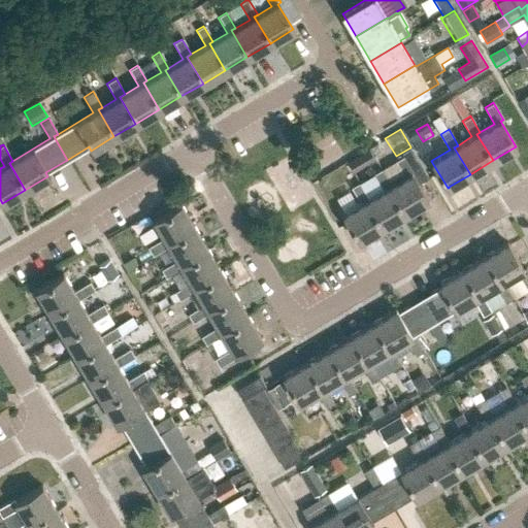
[(353,171),(374,159),(368,147),(347,160),(353,171)]
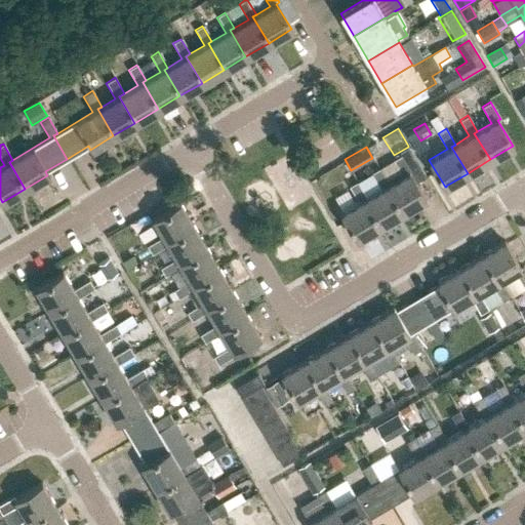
[(389,184),(386,186),(401,212),(423,199),(423,200),(425,199),(414,182),(426,175),(408,147),(394,155),(395,158),(393,159),(378,168),(389,184)]
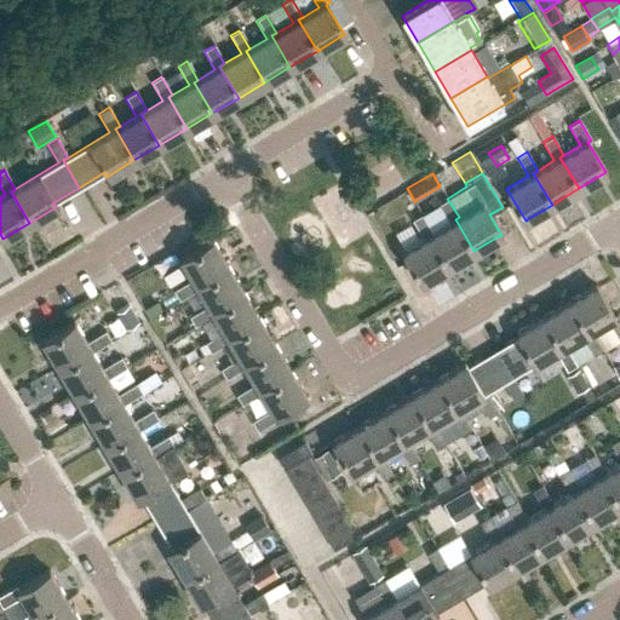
[(455,219),(459,217),(447,199),(438,204),(449,223),(432,233),(429,235),(448,267),(474,251),(455,219)]
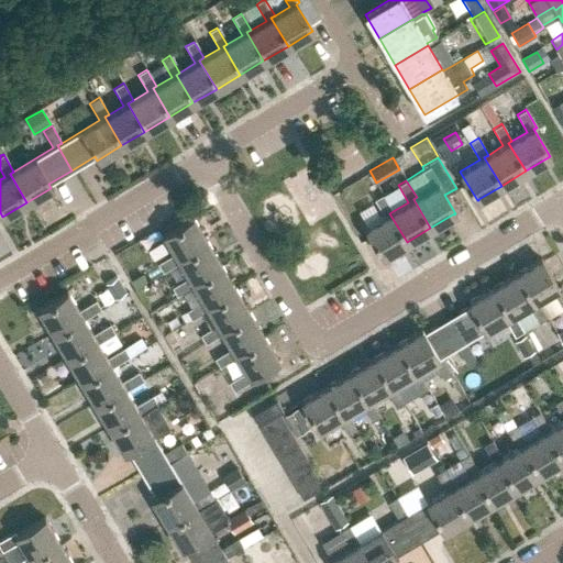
[(389,213),(393,211),(383,195),(374,199),(384,216),(365,228),(383,256),(407,242),(389,213)]
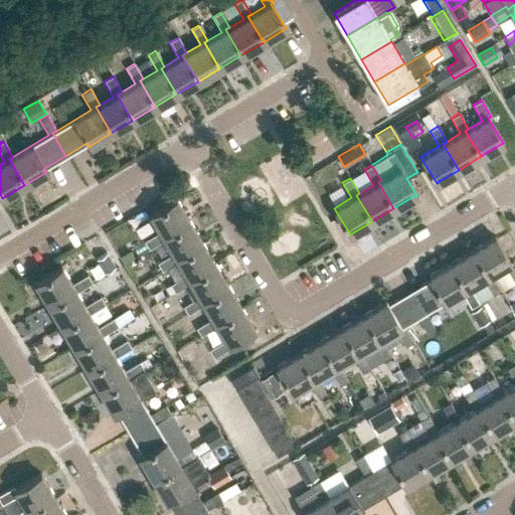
[(162,236),(189,220),(175,198),(148,214),(159,231),(144,240),(149,248),(163,239),(162,236)]
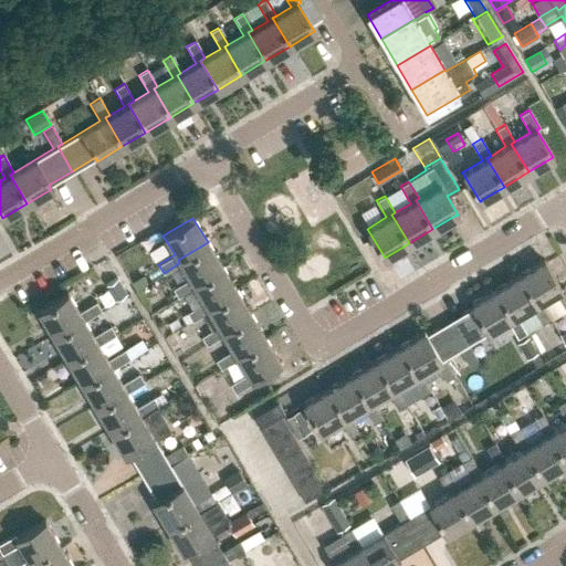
[(222,266),(208,242),(178,260),(179,263),(189,279),(173,289),(178,297),(194,287),(192,284),(222,266)]
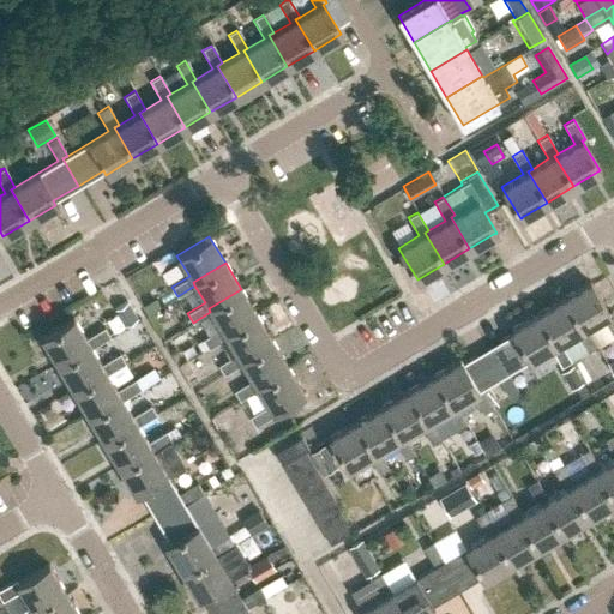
[(581,329),(584,326),(601,317),(613,335),(613,333),(613,317),(611,311),(607,312),(589,281),(563,298),(581,329)]
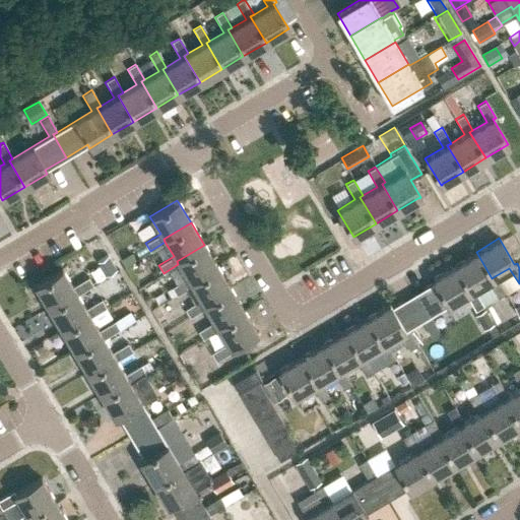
[(190,283),(217,266),(204,245),(177,261),(178,264),(187,278),(172,287),(177,296),(191,286),(190,283)]
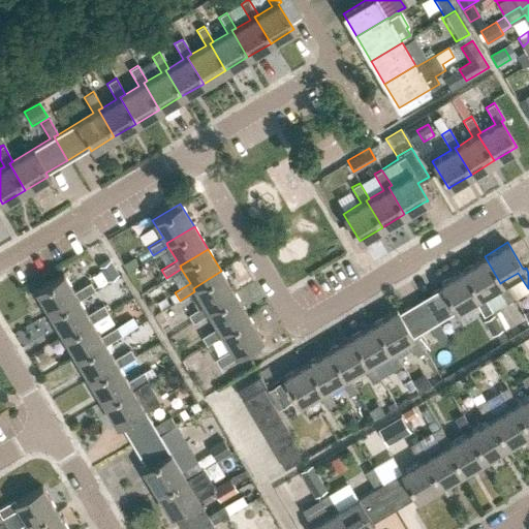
[(500,283),(485,256),(462,270),(478,297),(481,294),(495,286),(505,302),(514,298),(503,281),(500,283)]
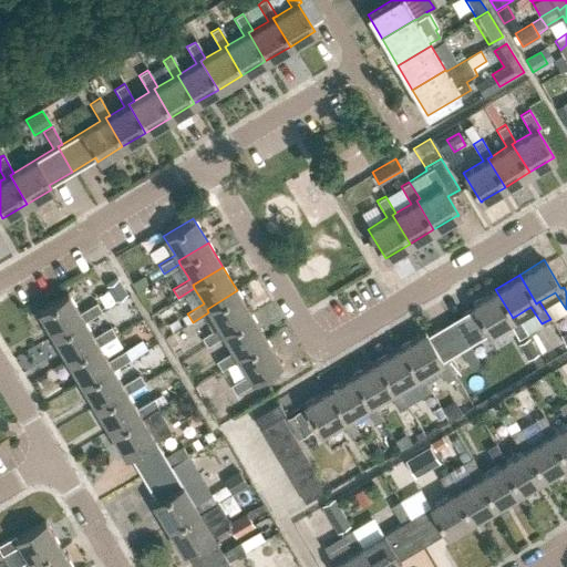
[(115,301),(127,294),(119,279),(105,287),(115,301)]
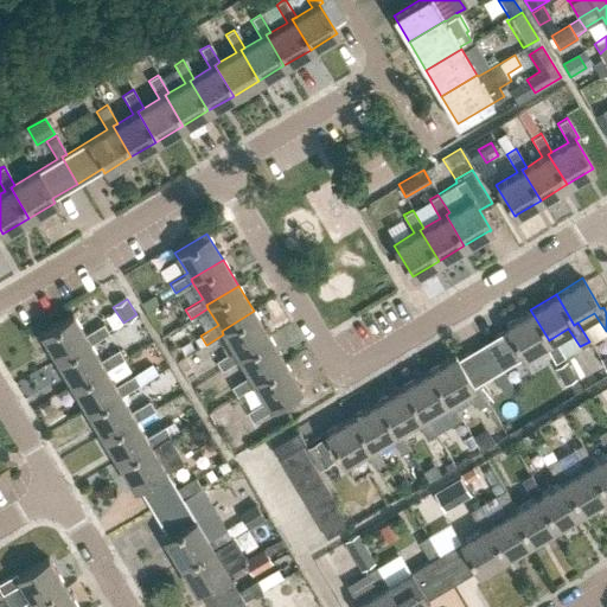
[(113,330),(122,323),(115,310),(104,317),(113,330)]
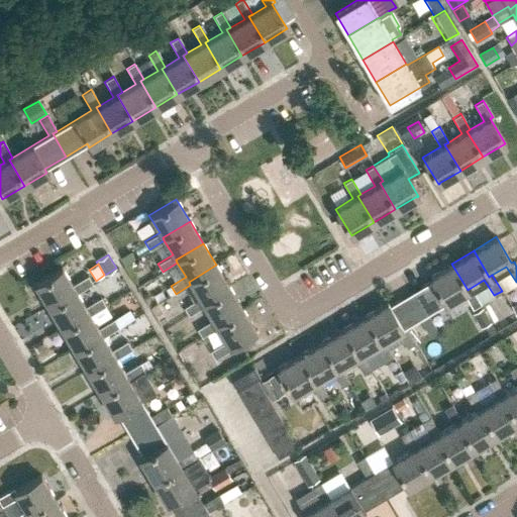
[(423,316),(426,314),(462,293),(472,308),(480,304),(471,288),(468,290),(451,264),(428,277),(430,280),(409,293),(423,316)]
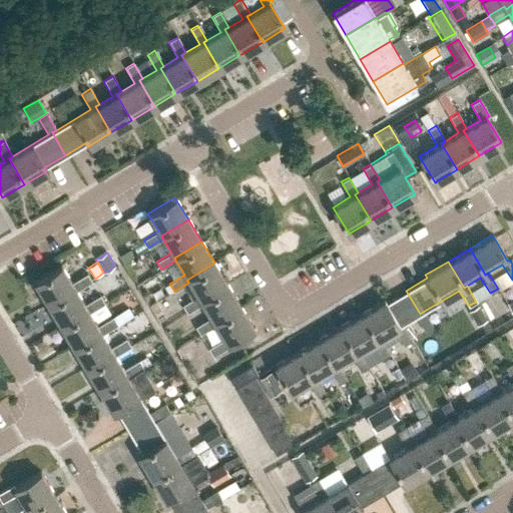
[(200,301),(227,285),(214,263),(187,280),(188,283),(197,296),(182,305),(187,313),(202,305),(200,301)]
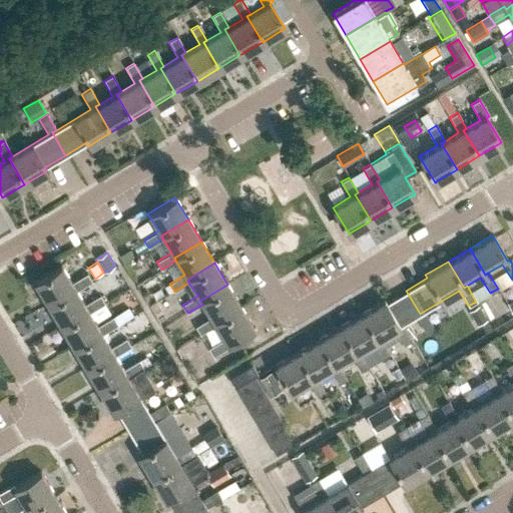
[(48,304),(75,288),(76,290),(91,281),(86,274),(71,283),(61,266),(34,282),(48,304)]
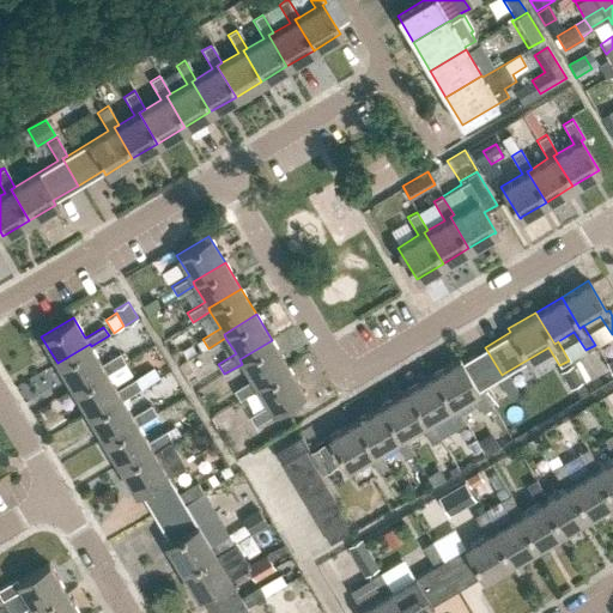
[(287,366),(272,340),(240,359),(242,364),(252,380),(234,390),(240,399),(256,389),(255,386),(287,366)]
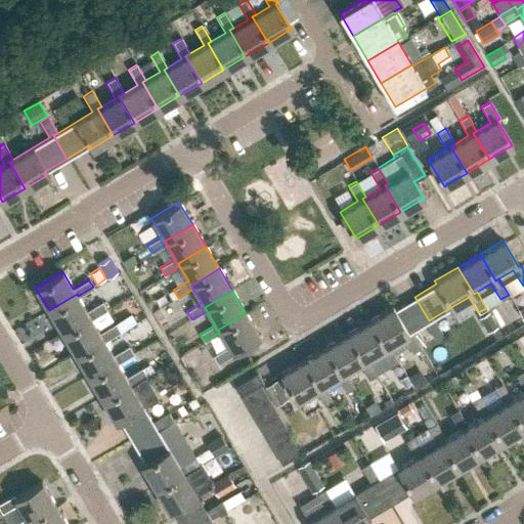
[(61,333),(89,315),(91,318),(106,309),(101,301),(86,310),(78,296),(77,294),(49,310),(61,333)]
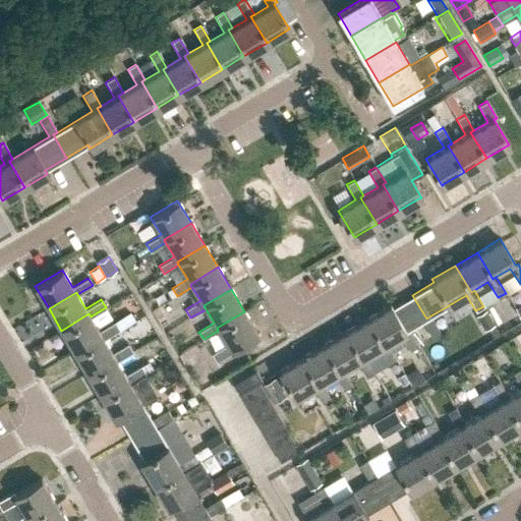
[(440,333),(429,316),(426,319),(412,295),(392,307),(390,304),(366,317),(383,345),(386,343),(400,335),(409,350),(417,346),(408,330),(422,322),(431,337),(440,333)]
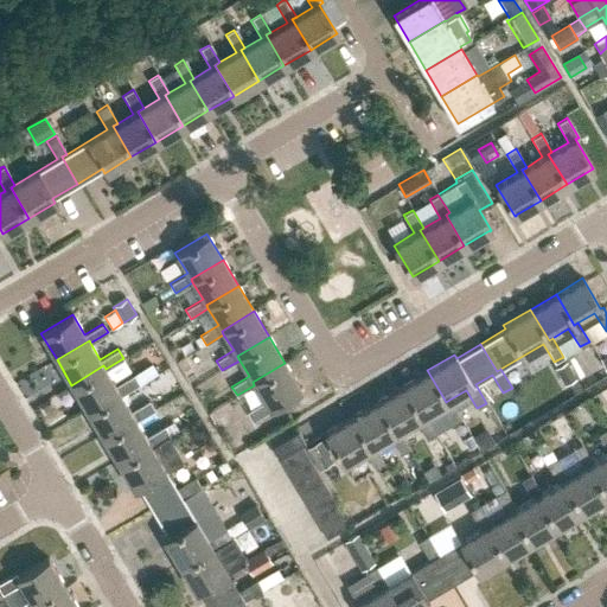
[(564,384),(576,378),(567,360),(555,368),(564,384)]
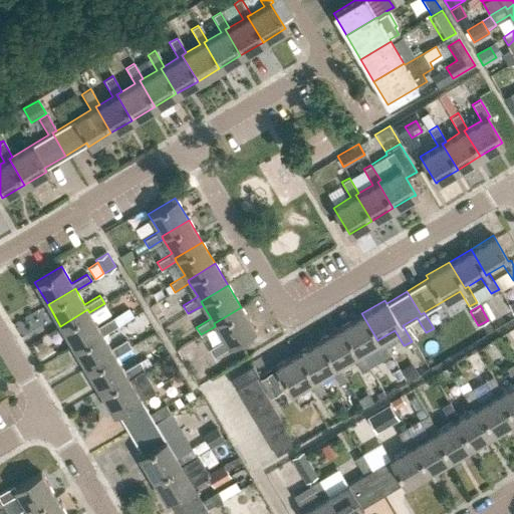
[(228,344),(254,329),(241,307),(214,323),(215,326),(224,339),(209,348),(214,356),(230,347),(228,344)]
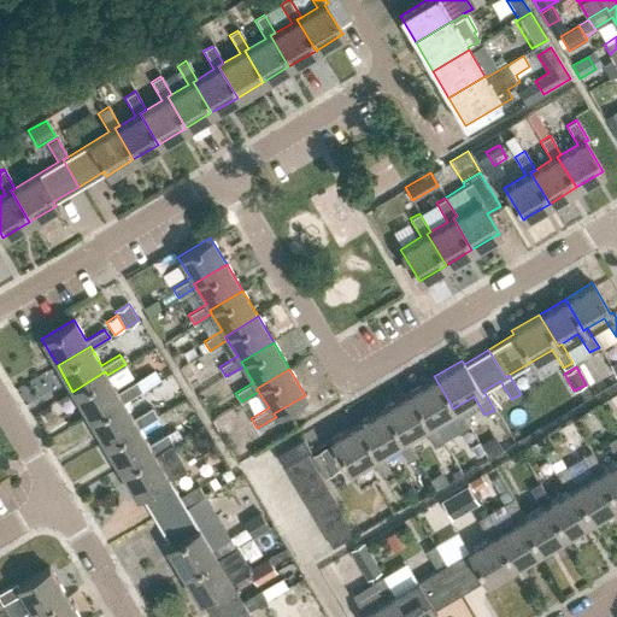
[(88,417),(122,398),(123,401),(141,391),(135,381),(117,392),(107,375),(105,371),(72,392),(88,417)]
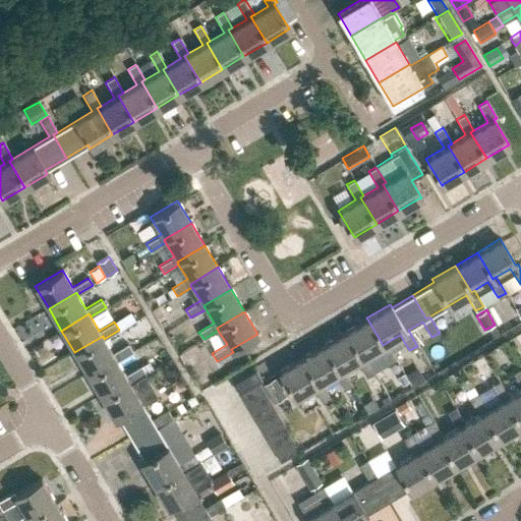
[(395,359),(386,343),(383,345),(366,317),(344,331),(360,358),(364,356),(378,348),(388,363),(395,359)]
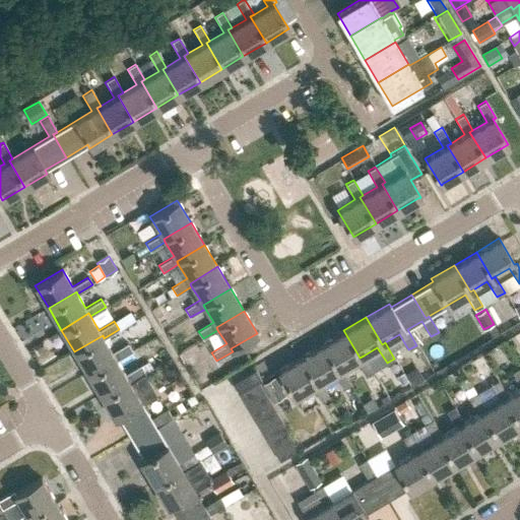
[(373,372),(364,355),(360,358),(343,330),(322,343),(338,371),(341,369),(355,361),(365,376),(373,372)]
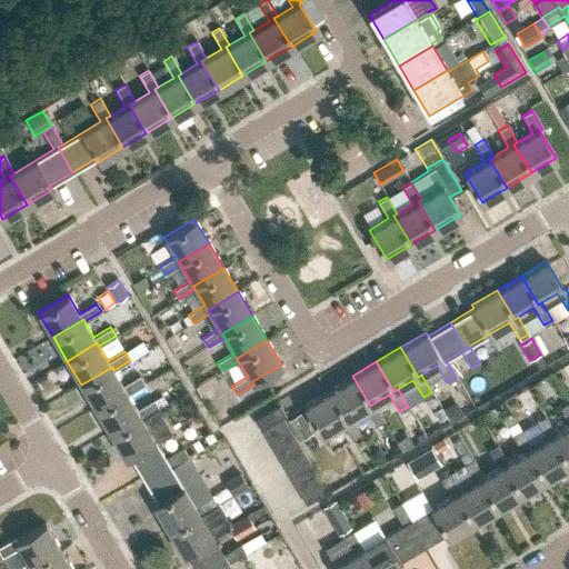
[(113,370),(112,367),(81,385),(96,409),(126,391),(128,393),(145,383),(139,376),(122,385),(113,370)]
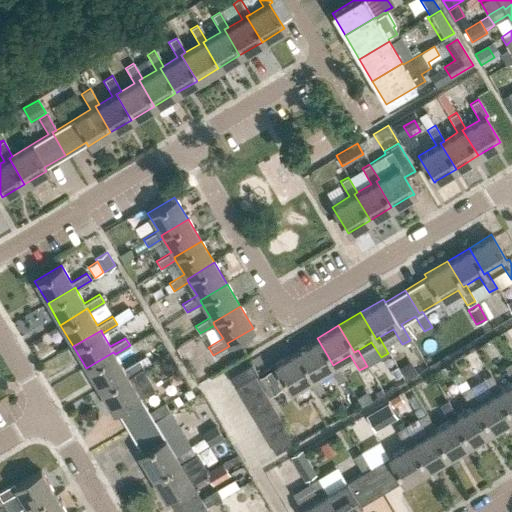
[(176,348),(185,342),(178,330),(169,335),(176,348)]
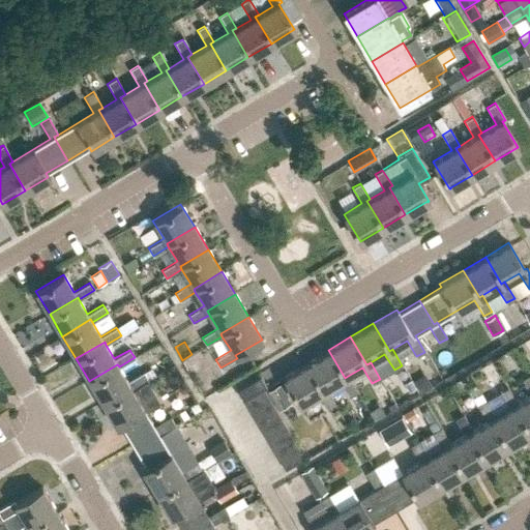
[(357,392),(348,376),(345,378),(328,350),(305,363),(322,391),(325,389),(340,381),(349,396),(357,392)]
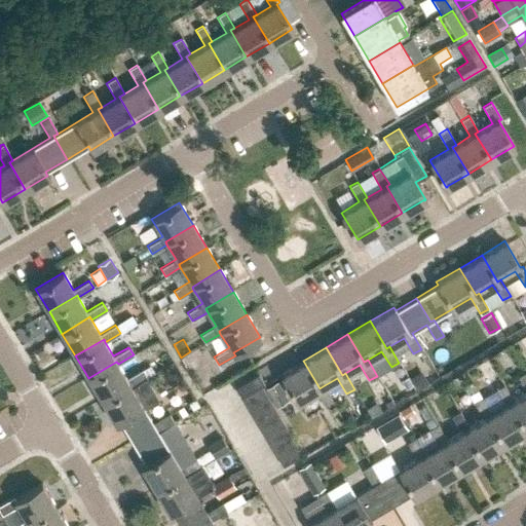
[(333,402),(323,386),(320,388),(303,361),(280,375),(297,402),(314,391),(325,407),(333,402)]
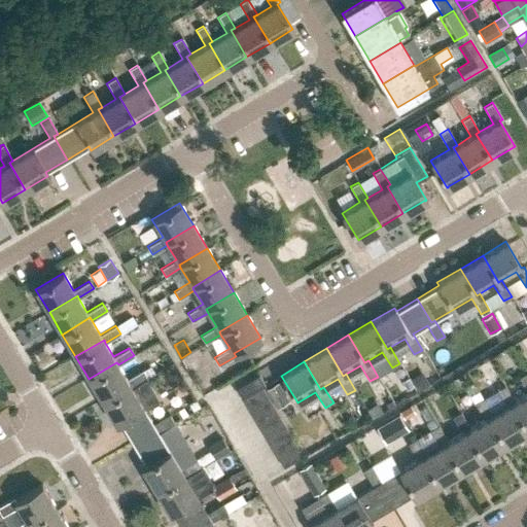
[(127,379),(118,364),(116,362),(89,379),(102,401),(130,384),(132,387),(147,378),(142,370),(127,379)]
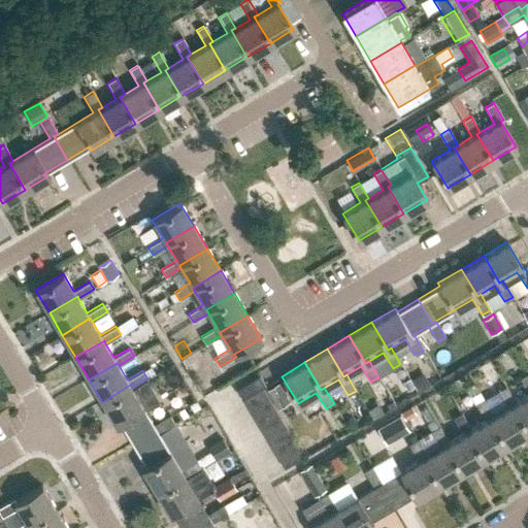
[(527,431),(512,404),(515,402),(498,373),(490,377),(506,406),(493,416),(490,418),(506,444),(527,431)]
